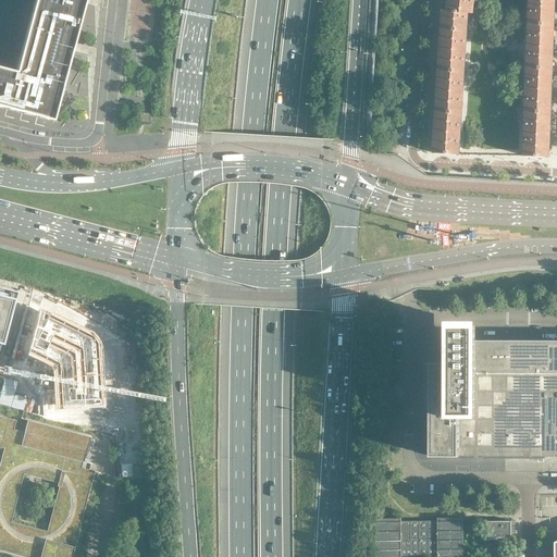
[(73,42),(84,2),(84,0),(0,0),(0,107),(5,109),(7,110),(8,110),(21,113),(22,113),(36,118),(37,118),(52,122),(62,85),(71,51),(72,51),(73,42)]
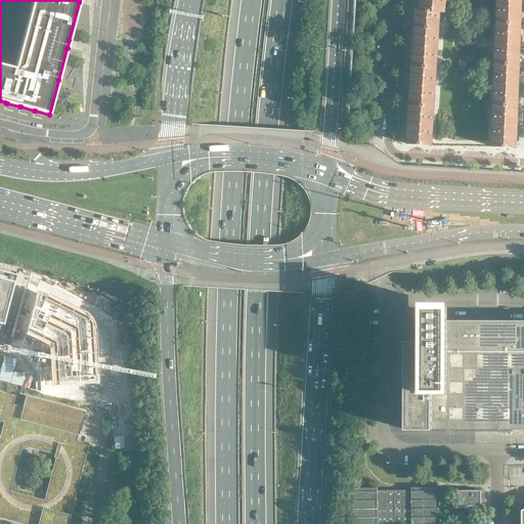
[(444,11),(445,1),(444,0),(422,0),(421,10),(417,10),(416,28),(438,29),(439,12),(442,12),(444,11)]
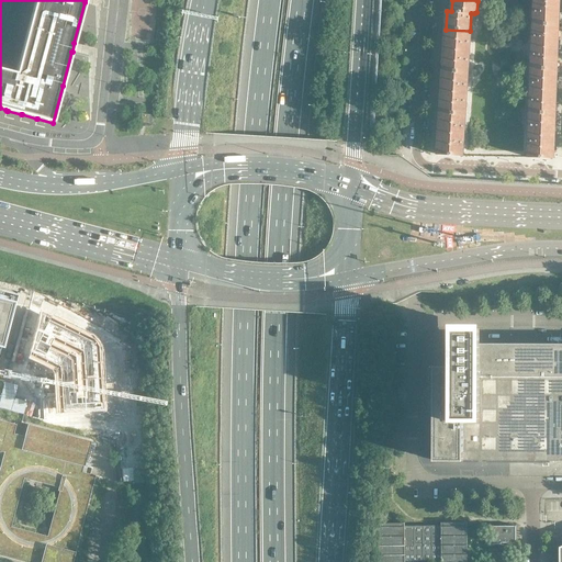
[(558,25),(559,0),(534,0),(534,24),(558,25)]
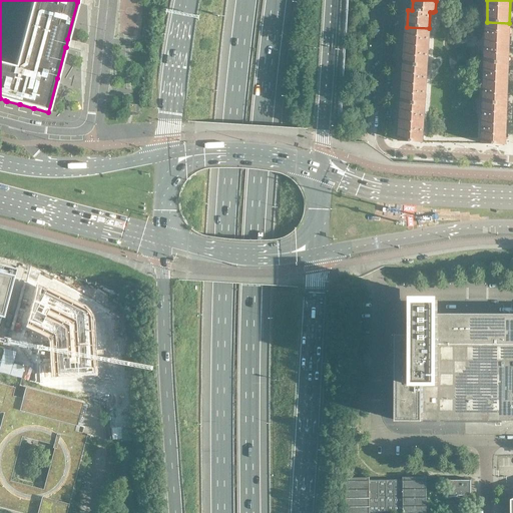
[(508,63),(509,23),(487,22),(485,62),(508,63)]
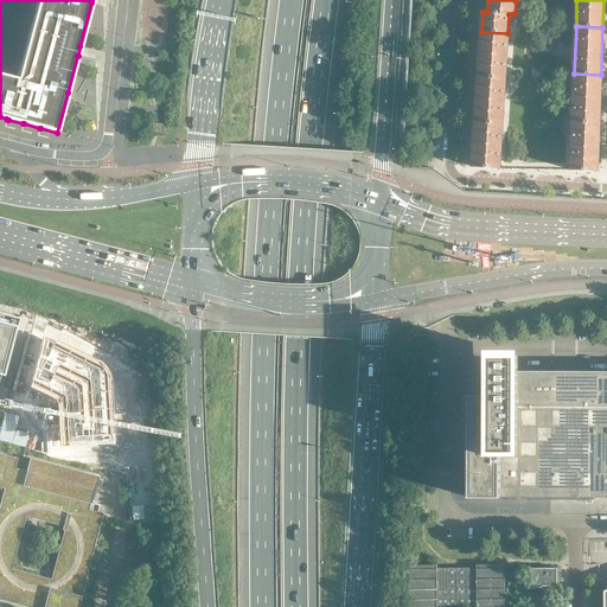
[(505,78),(508,33),(481,32),(478,76),(505,78)]
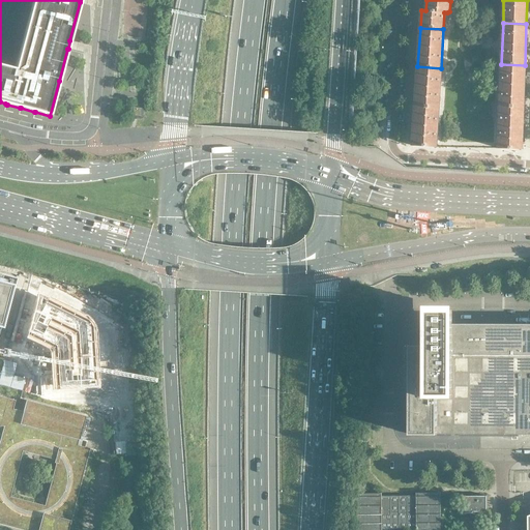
[(523,107),(525,65),(501,64),(500,107),(523,107)]
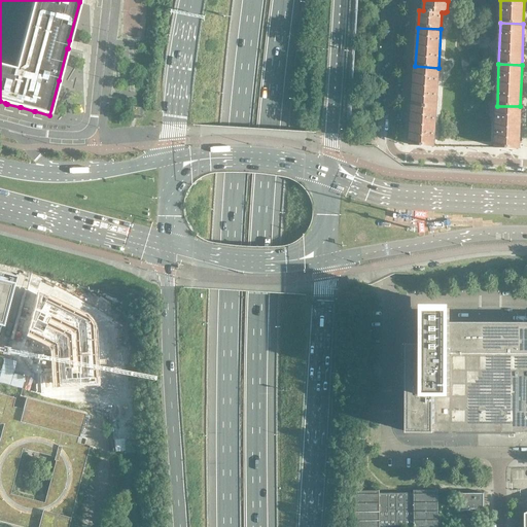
[(436,107),(438,68),(415,66),(413,105),(436,107)]
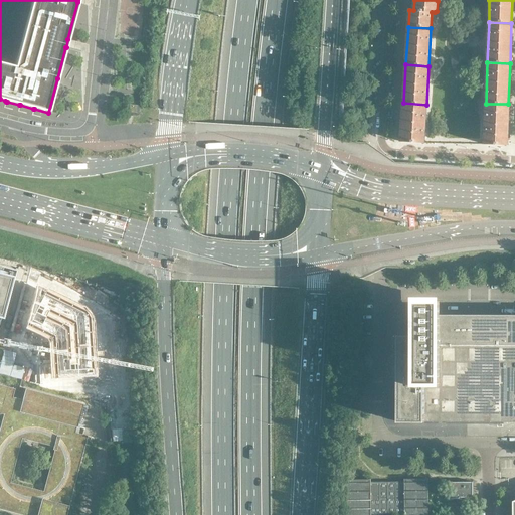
[(423,143),(426,105),(403,103),(401,142),(423,143)]
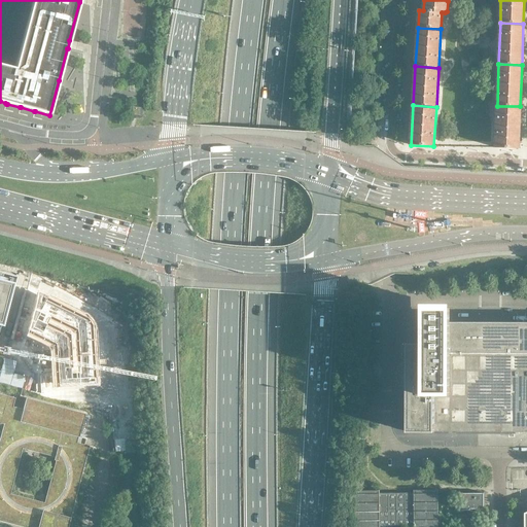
[(519,148),(520,106),(497,106),(495,147),(519,148)]
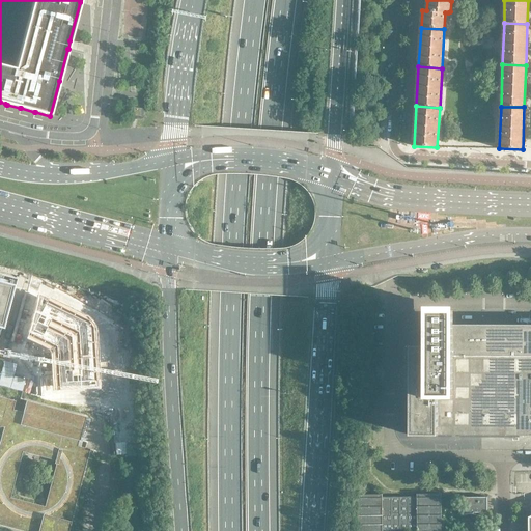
[(0,426),(0,427),(0,426),(4,427),(0,441),(0,525),(9,528),(11,523),(38,530),(37,530),(62,530),(63,528),(63,527),(64,523),(70,525),(75,507),(72,506),(78,484),(77,484),(79,479),(80,475),(83,475),(88,453),(86,453),(87,449),(77,446),(78,440),(79,441),(85,417),(26,401),(23,413),(12,410),(15,401),(0,397),(0,330),(12,285),(0,281),(0,426)]
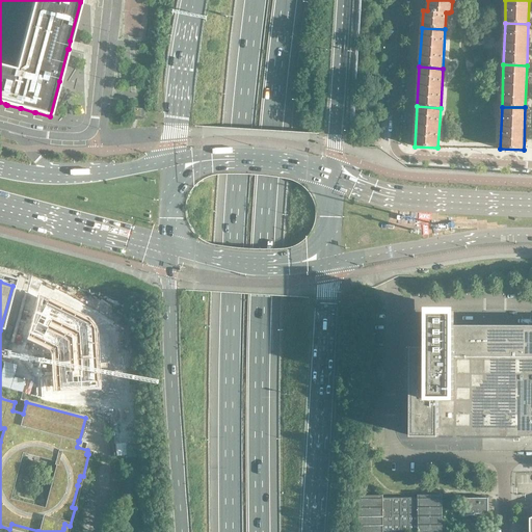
[(34,300),(26,334),(26,337),(28,340),(48,349),(49,351),(50,354),(52,381),(53,383),(56,386),(94,390),(98,389),(100,384),(96,330),(94,323),(88,317),(82,313),(43,294),(38,295),(36,297),(34,300)]
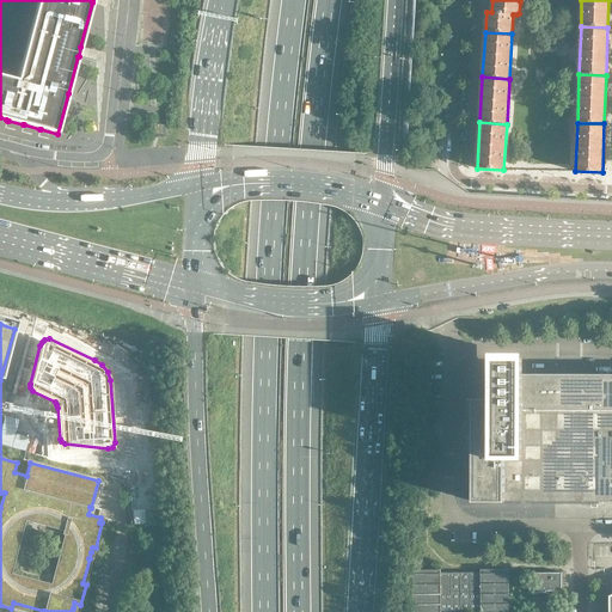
[(611,374),(522,374),(522,357),(490,357),(490,399),(472,399),(472,502),(505,502),(505,501),(611,501),(611,374)]
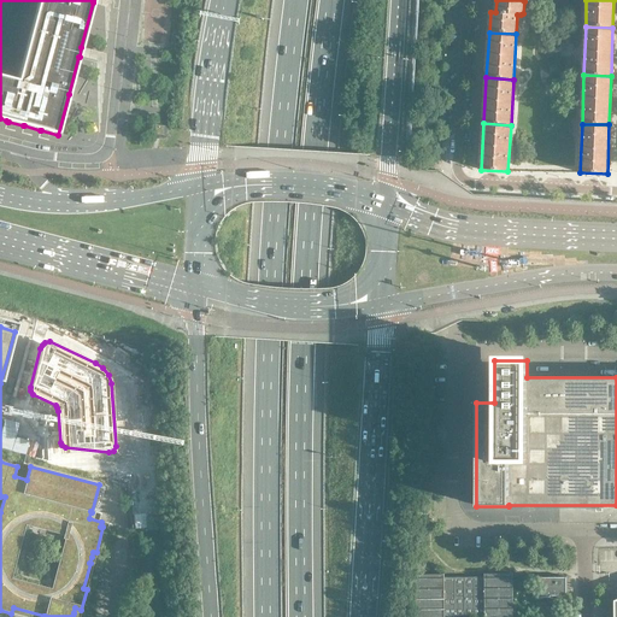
[(512,616),(512,574),(485,574),(485,577),(444,577),(444,574),(416,575),(416,616),(512,616)]
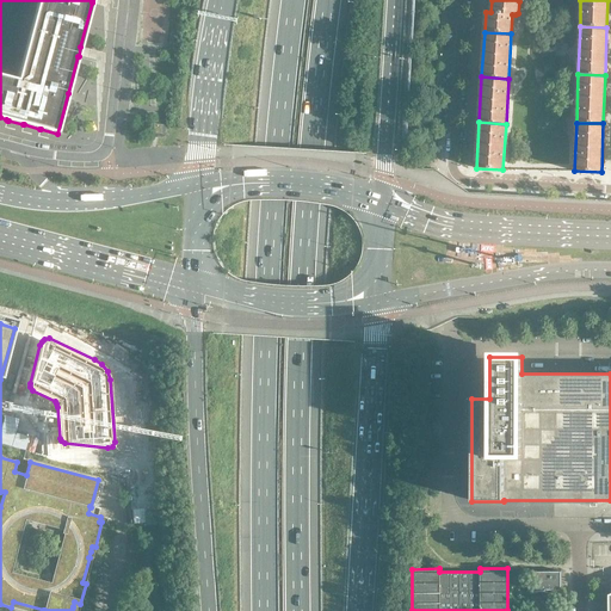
[(561,592),(561,572),(532,572),(532,592),(561,592)]
